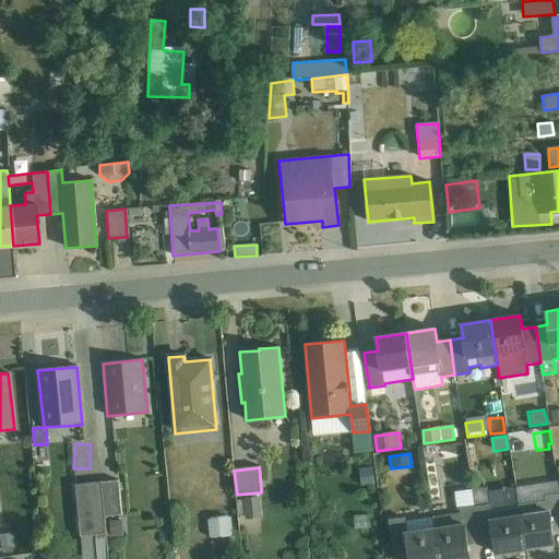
[(356,471),(358,486),(373,485),(372,468),(356,471)]
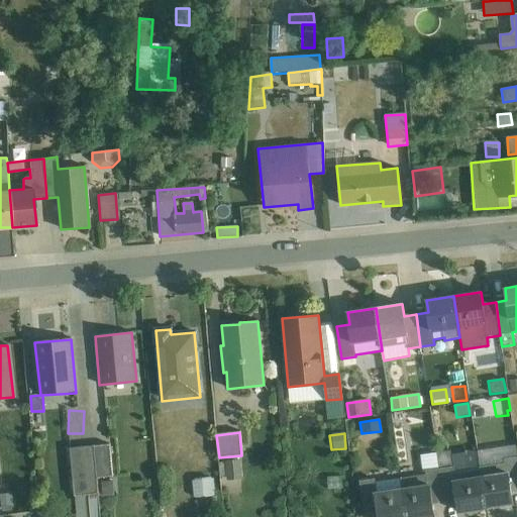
[(110,444),(94,446),(96,478),(113,477),(110,444)]
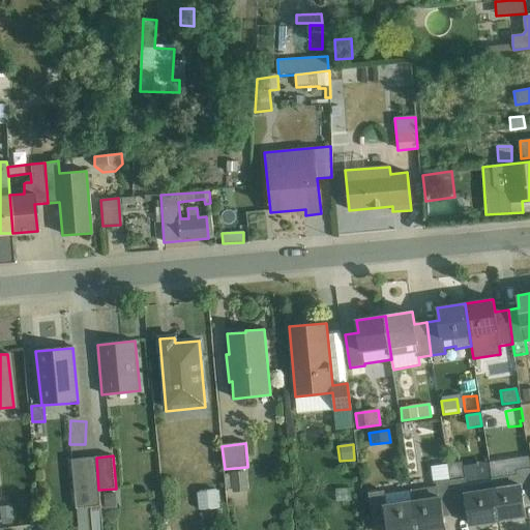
[(529,502),(529,463),(529,457),(489,463),(491,479),(497,521),(524,517),(526,517),(524,504),(529,502)]
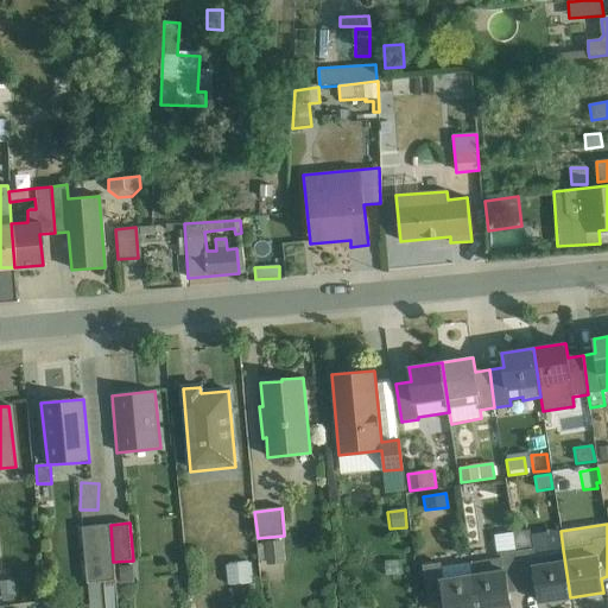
[(111,525),(82,527),(87,583),(88,583),(89,607),(116,607),(113,562),(111,525)]
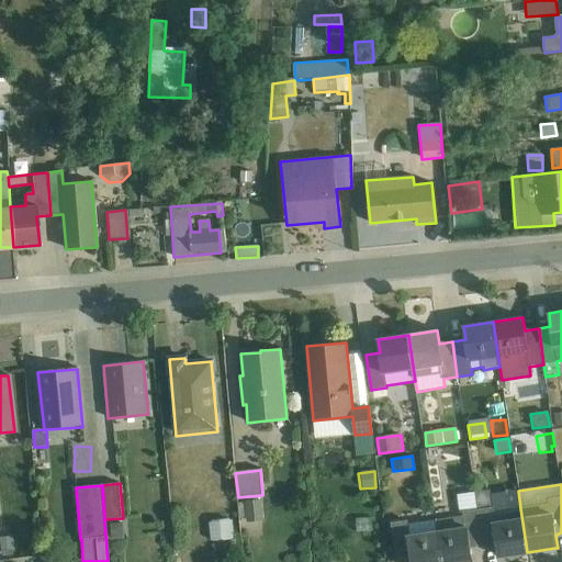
[(527,552),(520,508),(493,513),(491,491),(474,493),(482,546),(496,543),(497,557),(499,557),(527,552)]
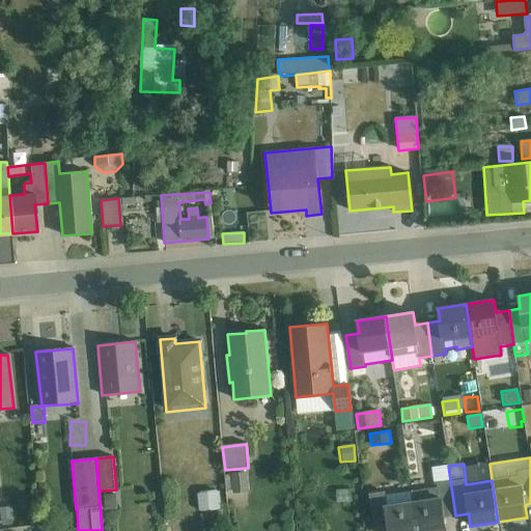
[(444,516),(455,515),(448,466),(430,468),(434,486),(412,491),(418,530),(434,530),(444,529),(444,530),(446,530),(444,516)]
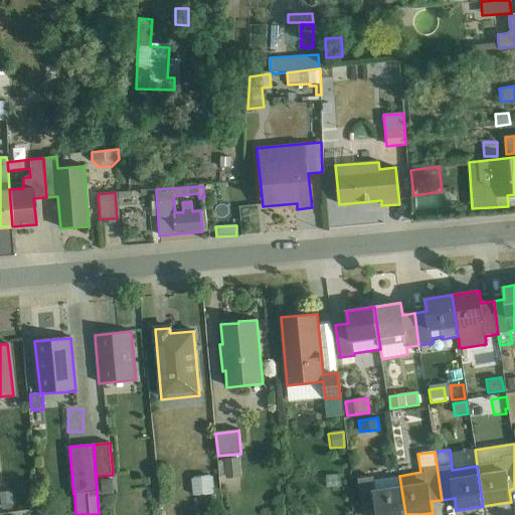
[(240,478),(238,458),(224,459),(224,462),(218,463),(219,475),(225,474),(225,479),(240,478)]
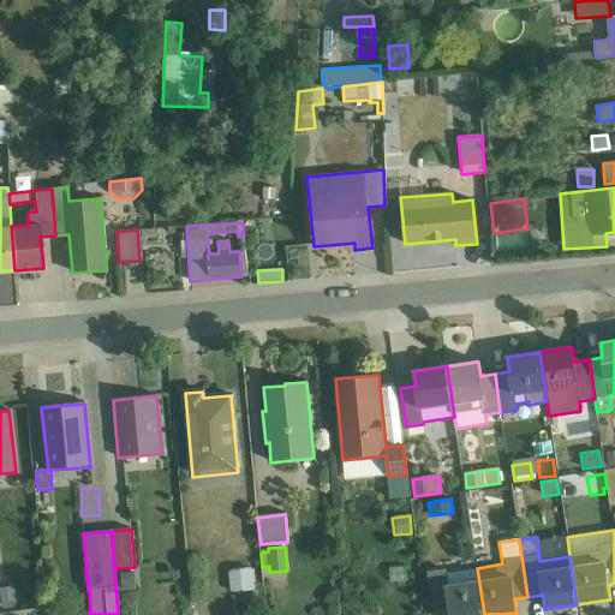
[(257,591),(256,566),(226,569),(228,593),(257,591)]
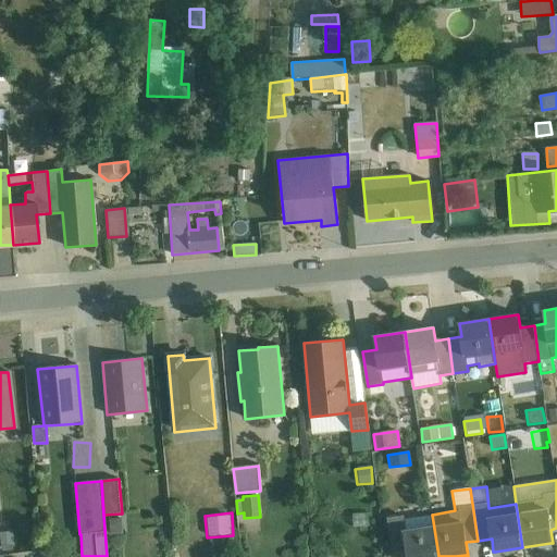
[(369,514),(353,515),(354,528),(369,527),(369,514)]
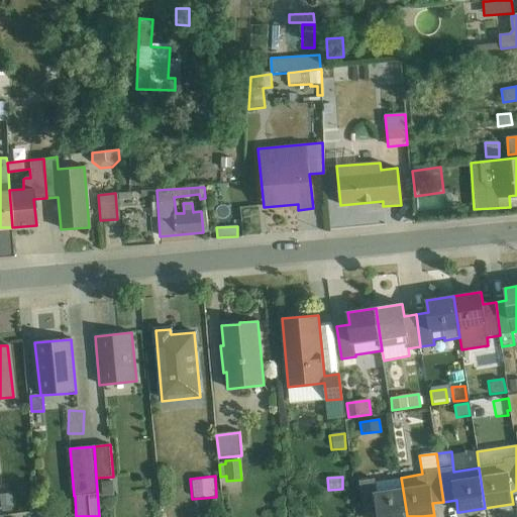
[(407,516),(401,478),(372,483),(371,479),(359,481),(365,514),(377,512),(377,516),(407,516)]
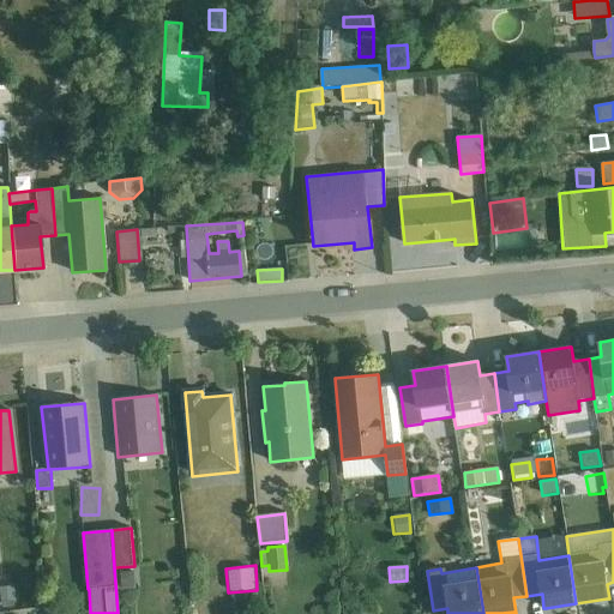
[(134,571),(120,572),(121,590),(136,589),(134,571)]
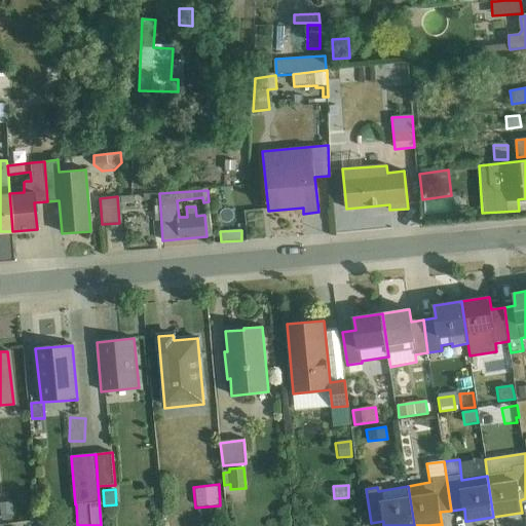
[(11,501),(0,502),(0,515),(1,515),(3,522),(12,520),(11,514),(13,514),(11,501)]
